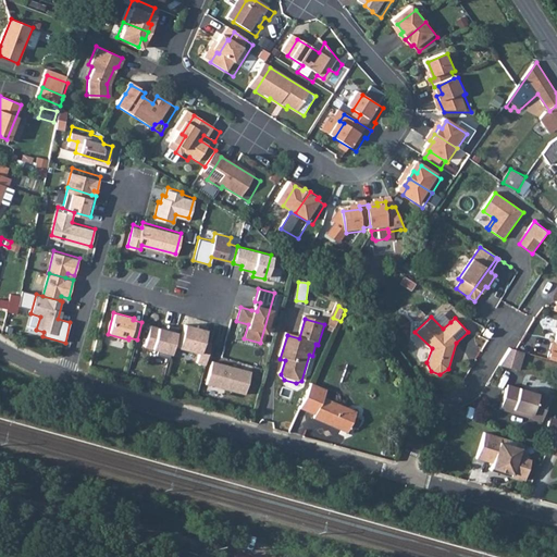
[(196,363),(205,366),(210,344),(202,342),(206,327),(197,325),(197,329),(184,324),(177,348),(199,355),(196,363)]
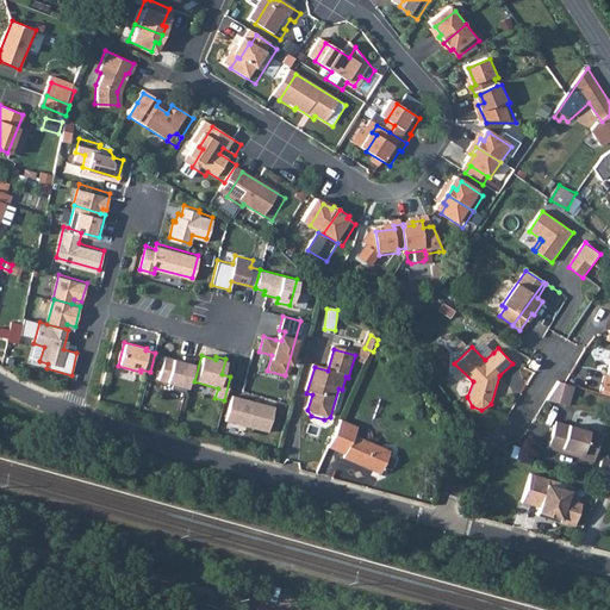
[(170,390),(185,393),(194,359),(184,356),(182,362),(165,358),(159,380),(172,384),(170,390)]
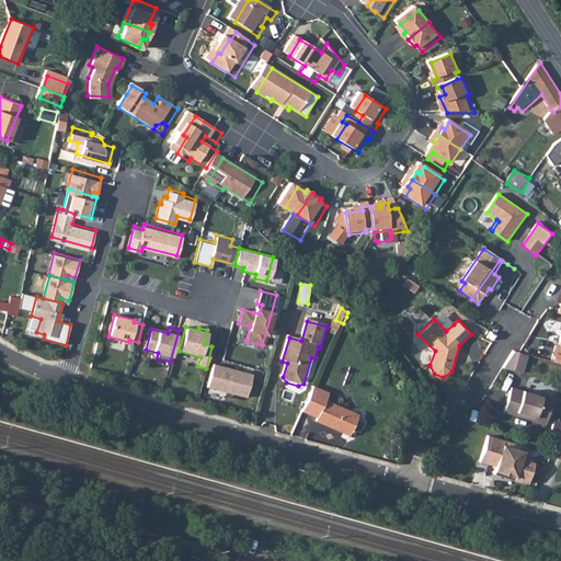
[(506,368),(524,374),(529,355),(513,350),(506,368)]
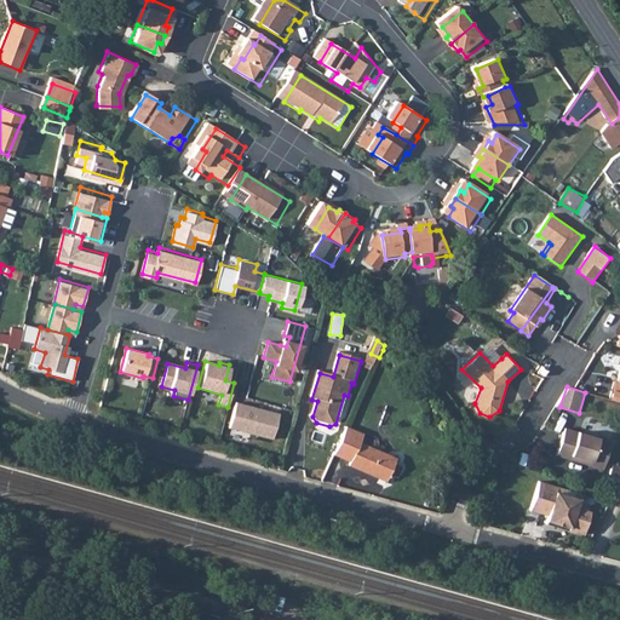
[(234,403),(228,430),(270,441),(277,415),(234,403)]
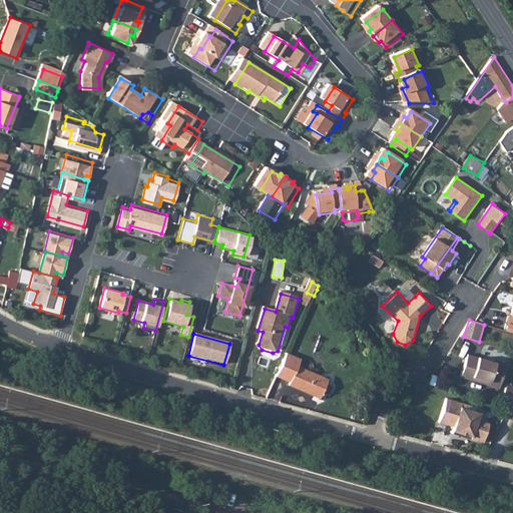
[(498,388),(505,365),(466,353),(459,377),(471,380),(472,377),(488,381),(487,384),(498,388)]
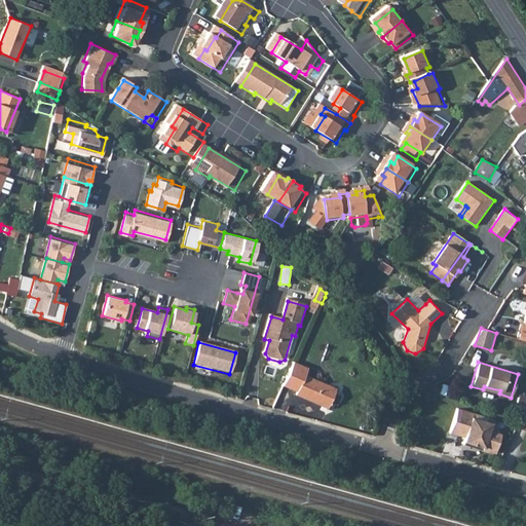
[(304,377),(307,371),(294,366),(283,388),(298,393),(296,396),(329,408),(337,389),(304,377)]
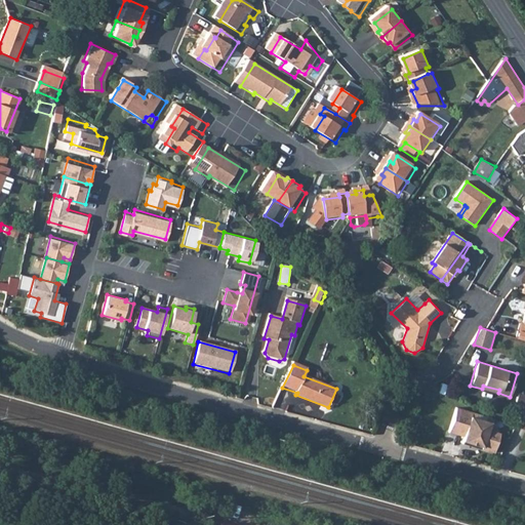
[(462,443),(493,452),(499,433),(487,429),(489,421),(471,416),(472,412),(456,407),(449,432),(463,436),(462,443)]
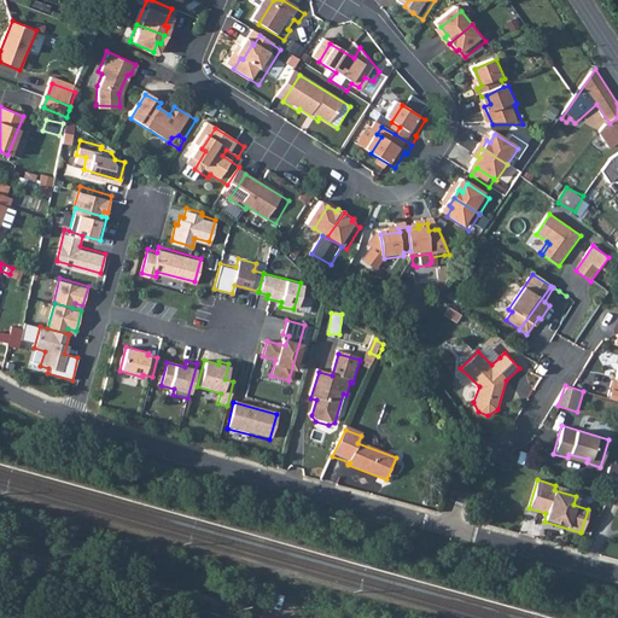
[(555,485),(554,490),(576,496),(578,491),(555,485)]
